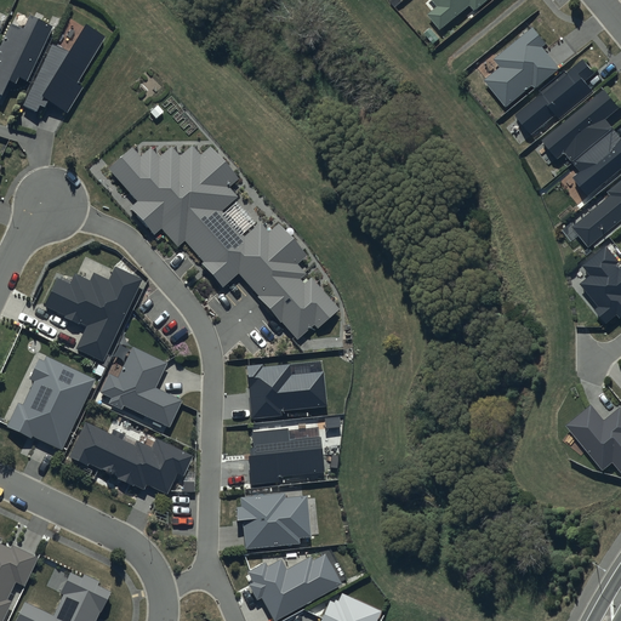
[(431,0),(437,7),(427,15),(439,29),(469,5),(474,11),(486,0),(431,0)]
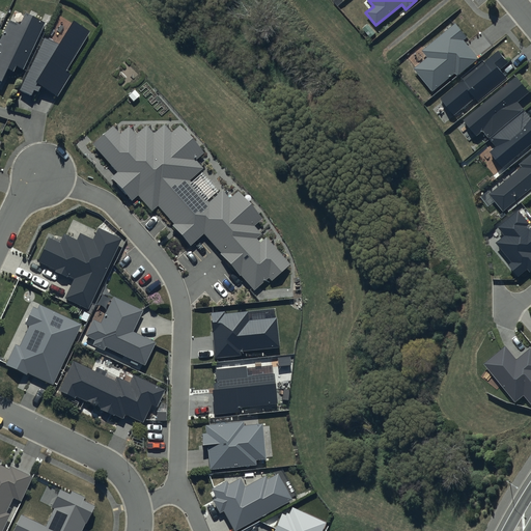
[(46,23),(26,14),(20,25),(9,20),(0,38),(0,82),(1,83),(8,68),(14,71),(16,65),(24,70),(46,23)]
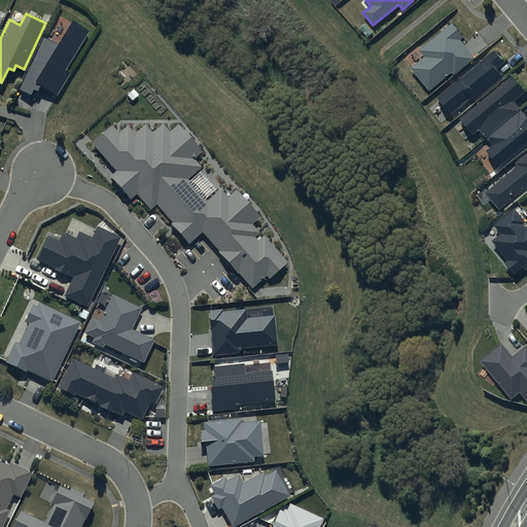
[(90,31),(73,21),(59,44),(44,37),(19,90),(32,95),(34,90),(38,92),(41,85),(57,95),(70,73),(66,70),(90,31)]
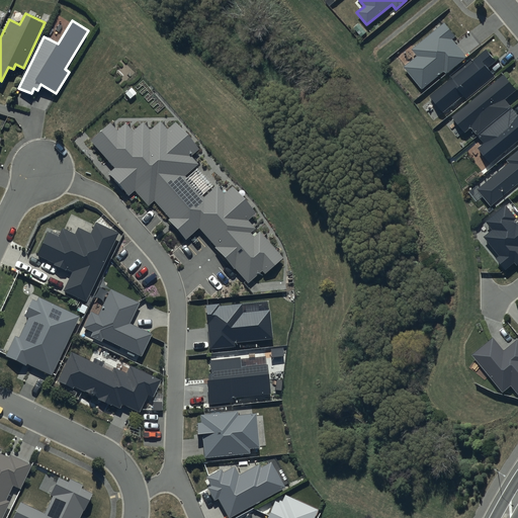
[(456,37),(444,23),(412,50),(417,56),(405,67),(422,89),(443,72),(445,74),(467,57),(453,39),(456,37)]
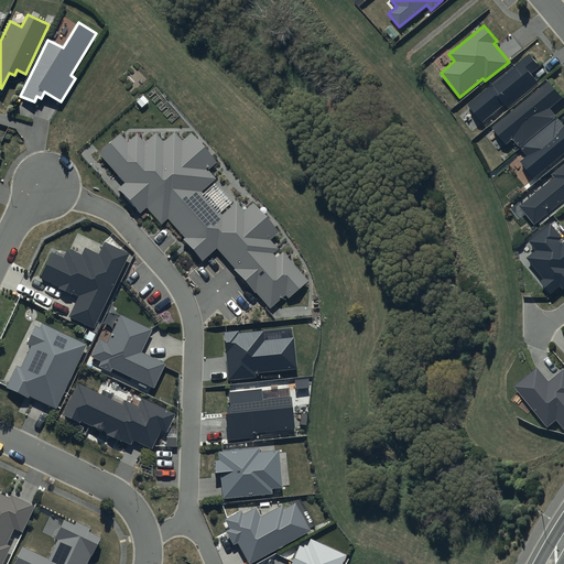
[(541,67),(529,53),(514,65),(512,64),(490,83),(492,85),(469,105),(483,121),(505,104),(508,108),(539,83),(532,75),(541,67)]
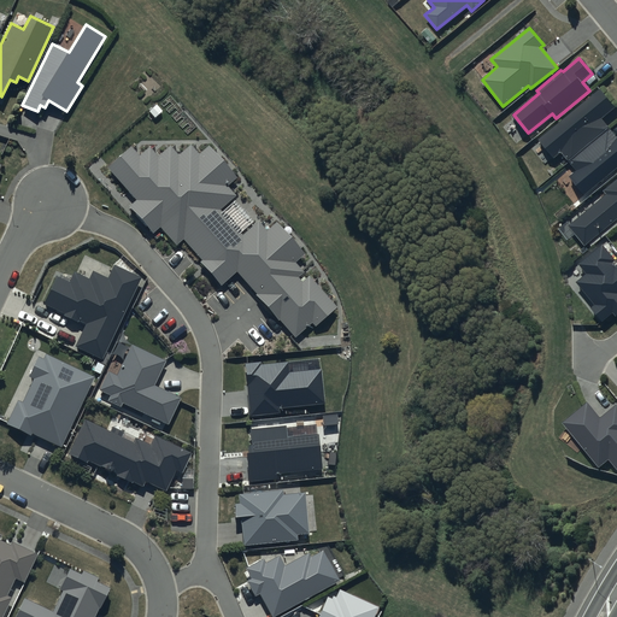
[(599,88),(538,140),(553,158),(560,152),(568,159),(607,127),(601,119),(616,107),(599,88)]
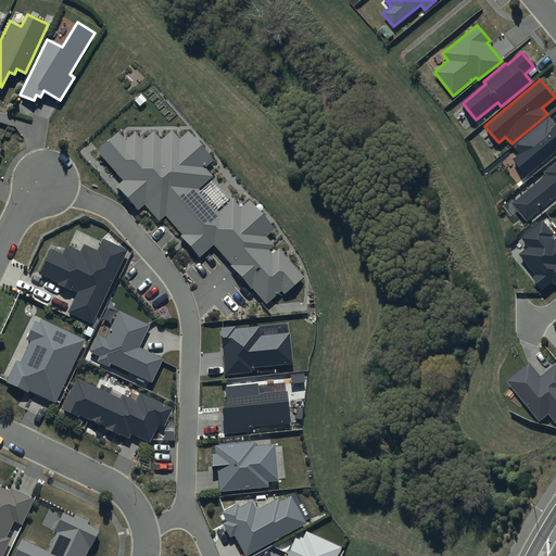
[(550,116),(514,147),(519,154),(513,160),(526,175),(555,150),(555,123),(555,124),(550,116)]
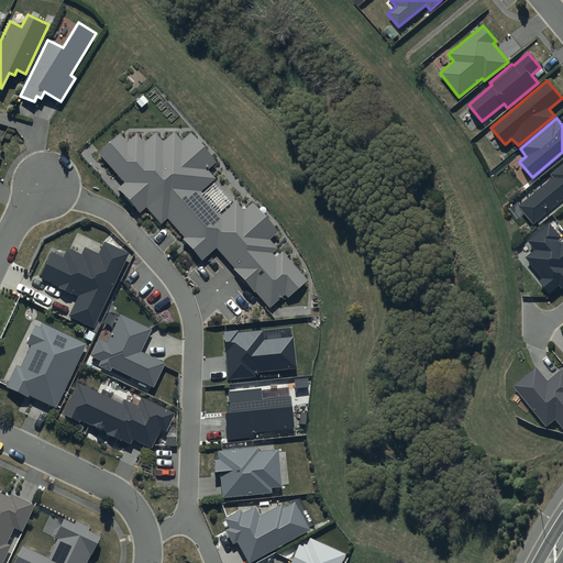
[(128,143),(120,134),(98,153),(125,183),(118,189),(140,213),(146,207),(162,223),(167,218),(185,238),(183,240),(202,262),(217,249),(269,308),(285,294),(288,298),(309,280),(283,252),(276,257),(273,253),(278,249),(271,240),(279,232),(253,202),(244,210),(236,201),(222,213),(201,191),(217,178),(208,169),(217,162),(191,133),(183,141),(175,132),(164,142),(156,134),(145,144),(136,134),(128,143)]
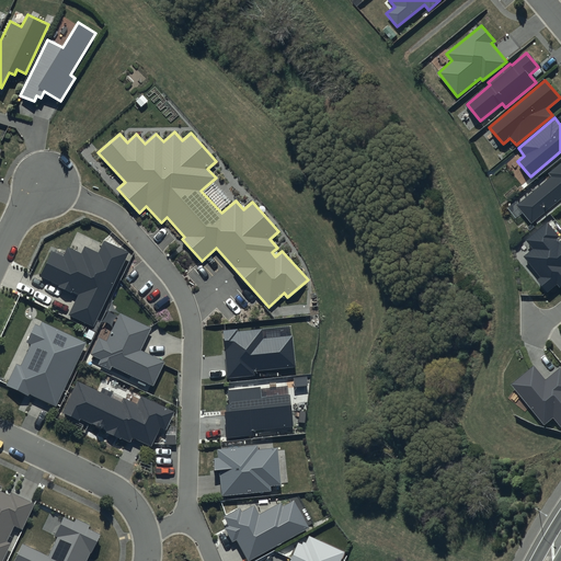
[(560,162),(549,173),(551,176),(516,205),(533,225),(560,199),(560,162)]
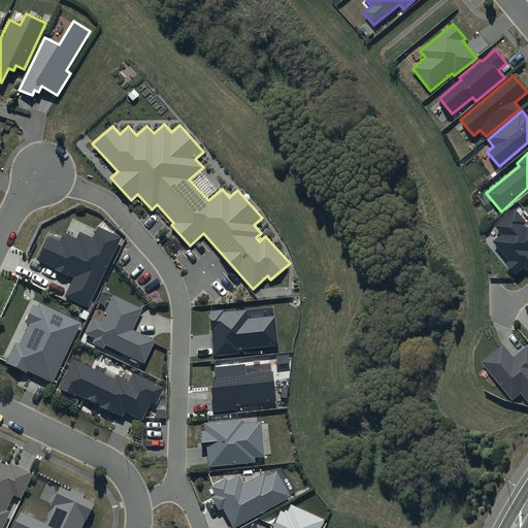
[(515,208),(494,226),(501,234),(493,241),(509,261),(506,264),(515,274),(525,267),(527,270),(527,268),(527,225),(526,227),(524,225),(527,223),(515,208)]
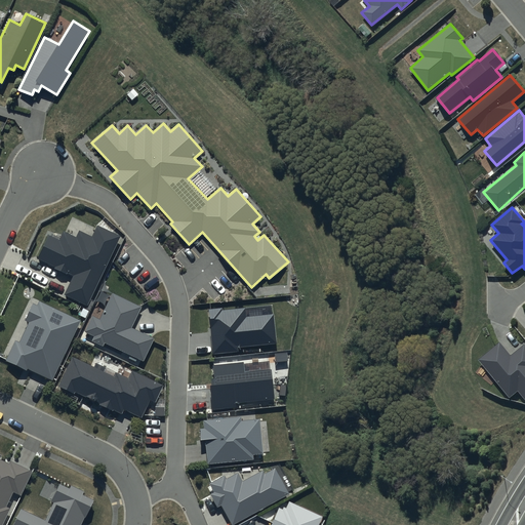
[(49,240),(38,261),(75,281),(67,296),(83,306),(119,239),(96,227),(89,239),(78,233),(74,240),(63,235),(57,244),(49,240)]
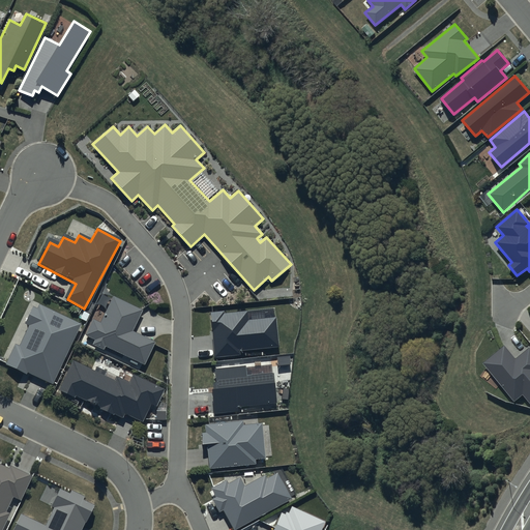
[(143,311),(113,296),(100,322),(93,319),(85,335),(94,340),(92,344),(104,350),(106,346),(145,365),(156,343),(133,331),(143,311)]
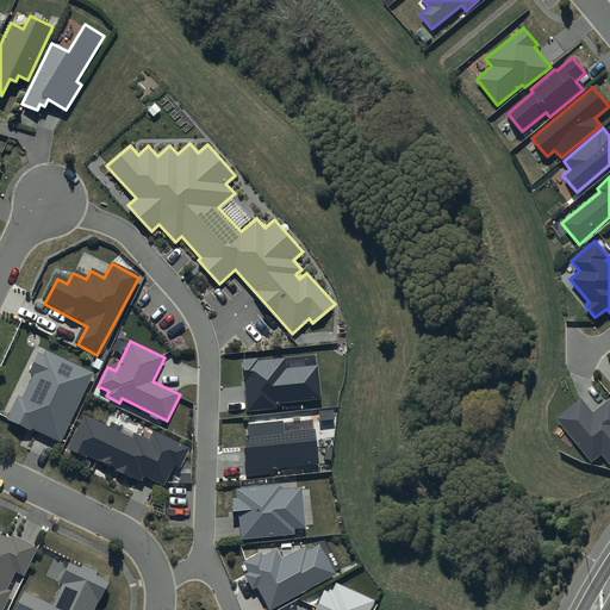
[(35,347),(22,373),(29,377),(19,396),(16,393),(1,423),(30,437),(32,433),(61,447),(98,372),(43,346),(41,350),(35,347)]
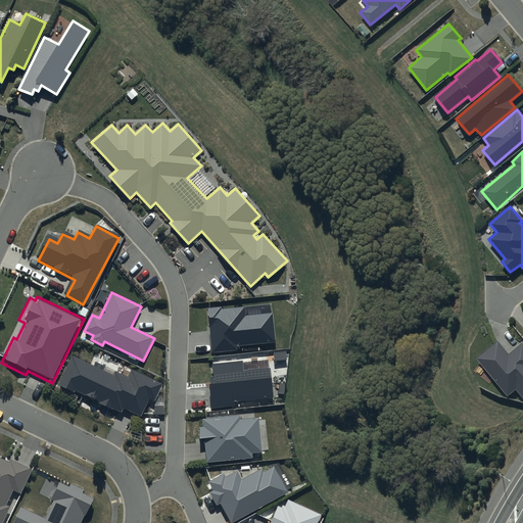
[(222,306),(207,307),(212,352),(237,350),(237,345),(275,341),(272,313),(245,316),(244,306),(222,310),(222,306)]
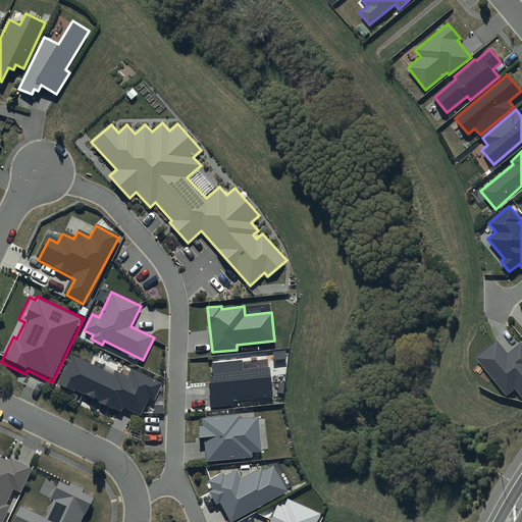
[(497,341),(475,358),(506,396),(514,388),(521,398),(521,344),(521,343),(508,354),(497,341)]
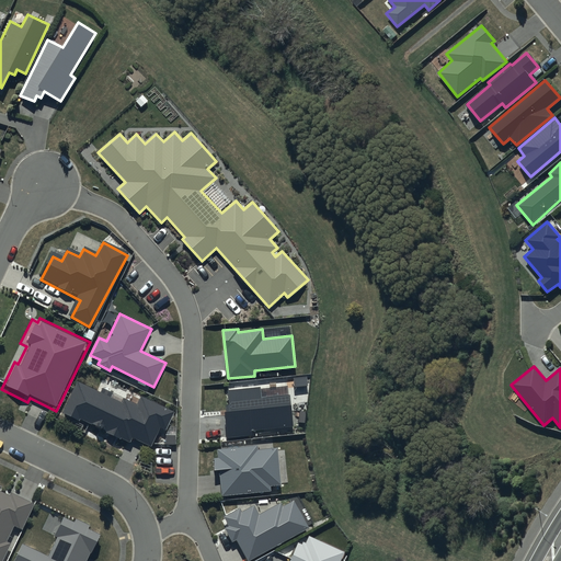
[(121,401),(77,380),(61,413),(79,421),(80,418),(130,442),(132,438),(151,447),(160,427),(167,431),(175,412),(141,396),(137,403),(123,397),(121,401)]
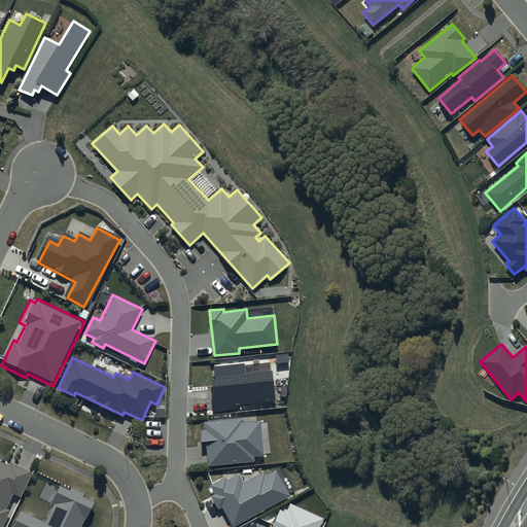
[(245,362),(213,366),(214,380),(210,381),(213,411),(237,409),(236,405),(276,400),(273,371),(246,374),(245,362)]
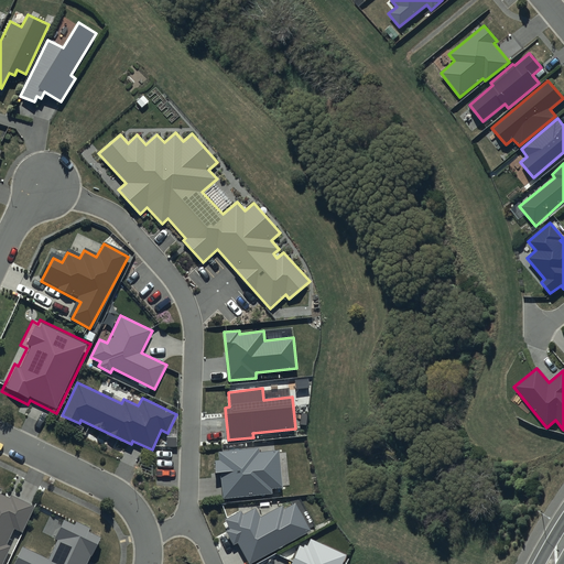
[(259,448),(218,452),(219,461),(215,461),(216,480),(220,480),(223,499),(272,494),(272,488),(283,487),(279,451),(259,453),(259,448)]
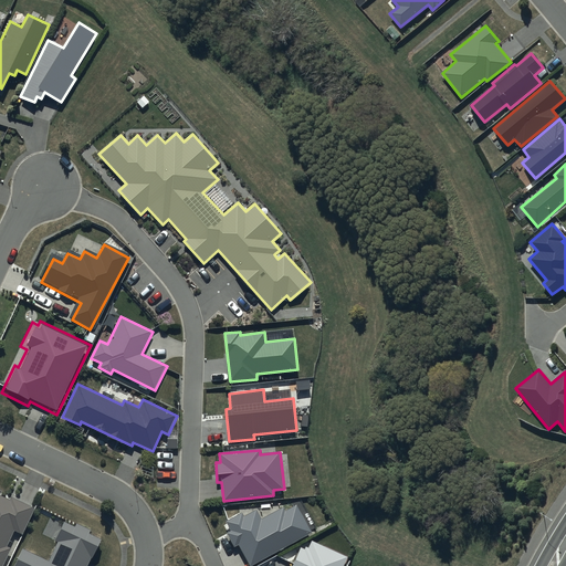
[(0,493),(1,491),(0,490),(0,565),(1,565),(11,548),(7,546),(14,531),(22,534),(35,509),(11,496),(10,500),(0,495),(0,493)]
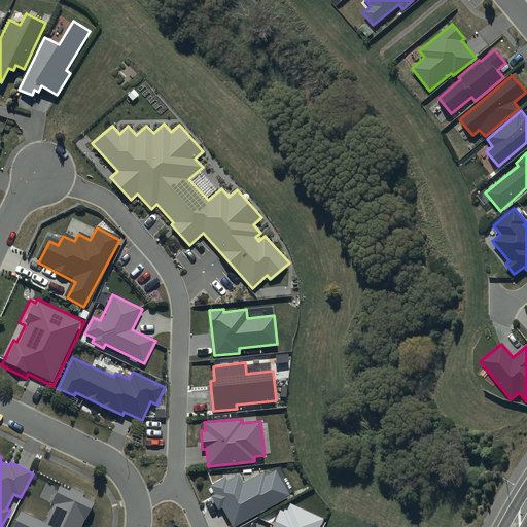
[(227,481),(225,477),(209,486),(214,494),(211,496),(218,510),(221,507),(233,526),(290,495),(276,470),(266,477),(264,472),(244,484),(239,475),(227,481)]
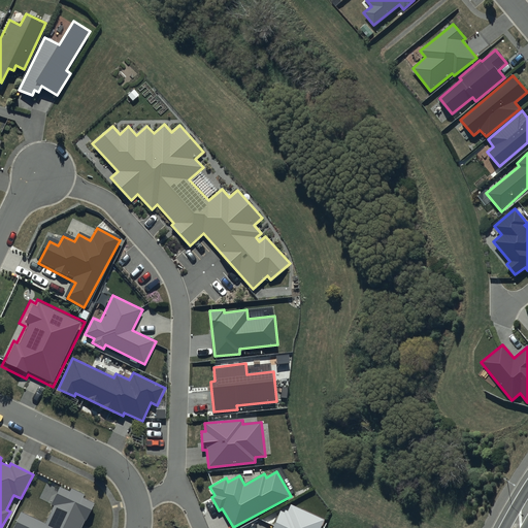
[(69,492),(60,487),(52,504),(55,505),(45,524),(21,512),(12,527),(81,527),(94,503),(83,498),(85,494),(71,488),(69,492)]
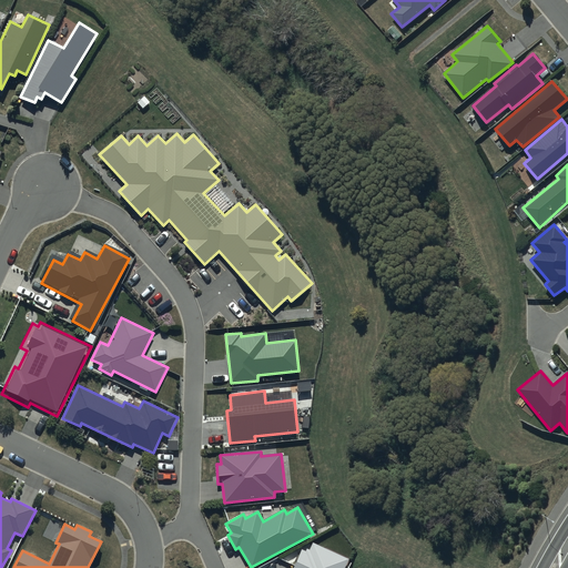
[(344,567),(348,559),(313,543),(310,549),(307,548),(306,551),(302,549),(293,567),(344,567)]
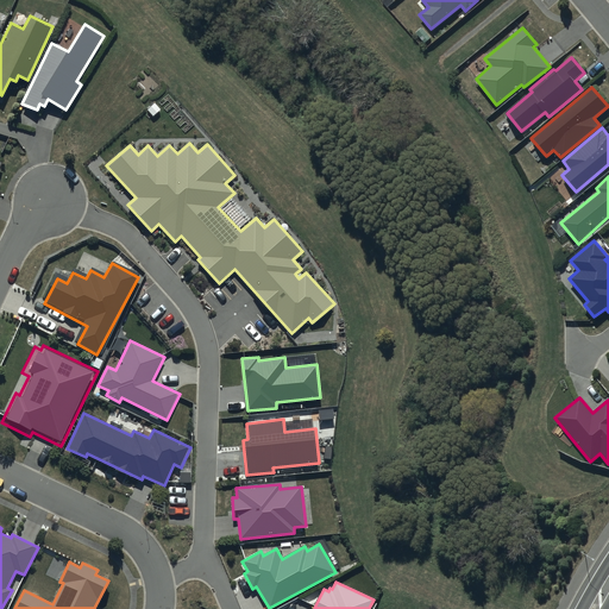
All buildings are outlined.
